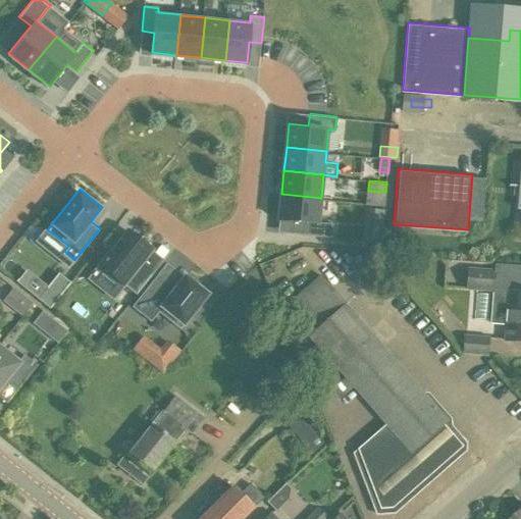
[(319,220),(321,198),(281,194),(279,218),(304,220),(303,232),(332,236),(334,222),(319,220)]
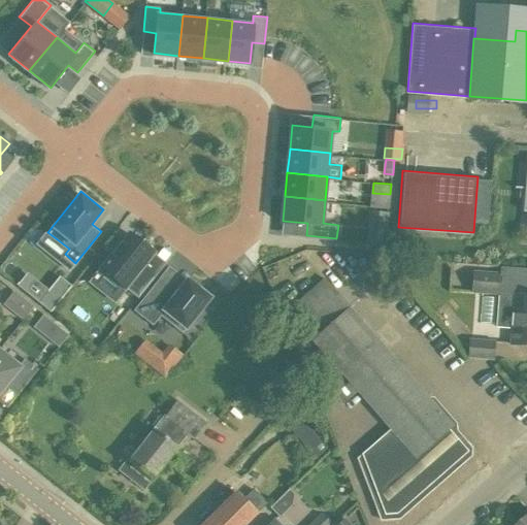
[(388,231),(373,230),(372,242),(387,243),(388,231)]
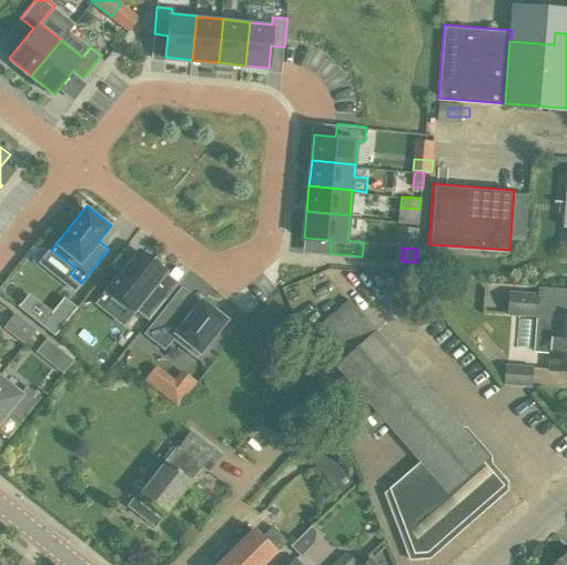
[(140,249),(110,288),(135,308),(137,306),(150,318),(166,298),(153,286),(165,270),(140,249)]
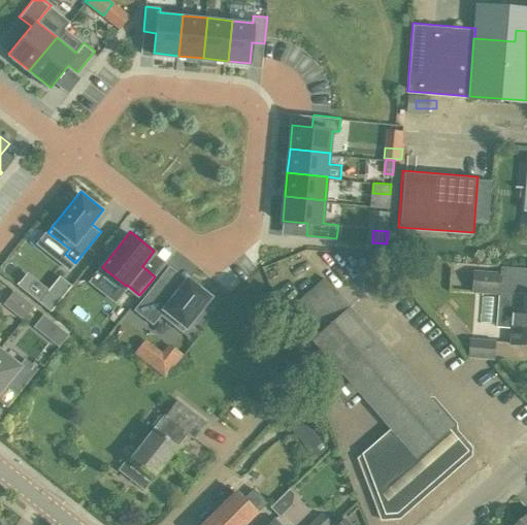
[(394,237),(394,244),(393,256),(408,257),(410,238),(394,237)]
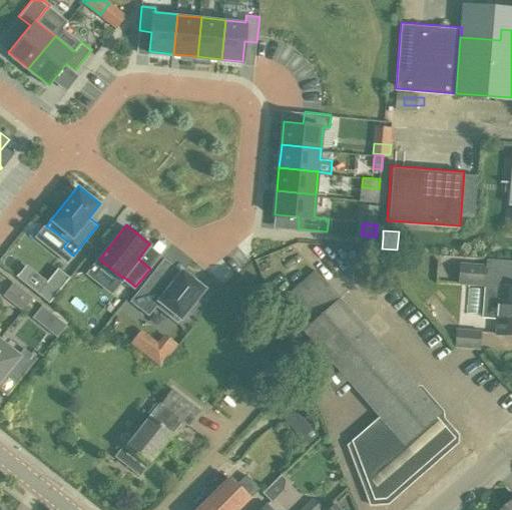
[(511,259),(489,258),(488,263),(460,261),(458,283),(485,285),(483,315),(498,317),(497,332),(511,332),(511,259)]
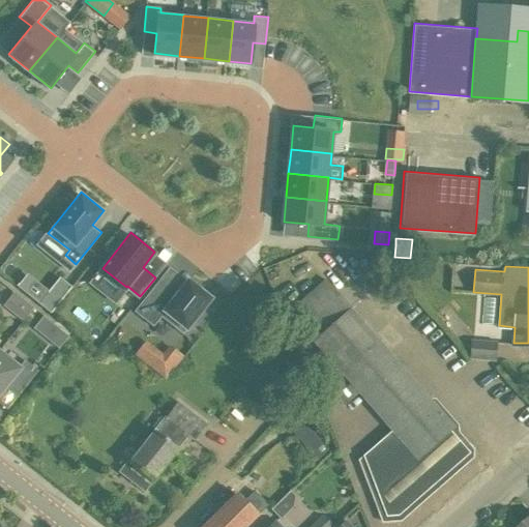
[(60,275),(50,289),(39,301),(51,311),(71,285),(60,275)]
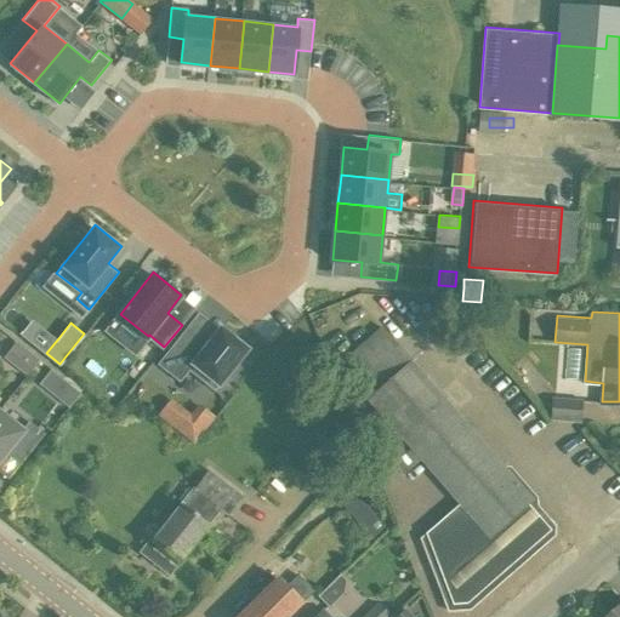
[(108,336),(130,355),(137,347),(117,326),(108,336)]
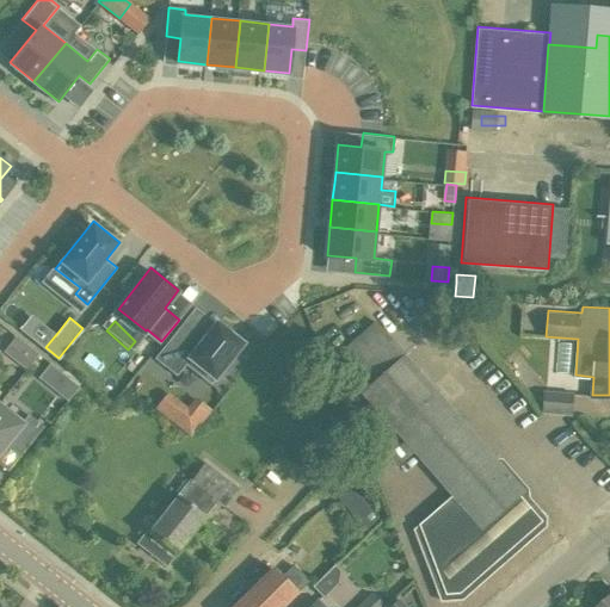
[(192,335),(180,326),(155,357),(178,375),(186,363),(211,383),(245,342),(217,321),(215,323),(215,324),(205,336),(197,330),(192,335)]
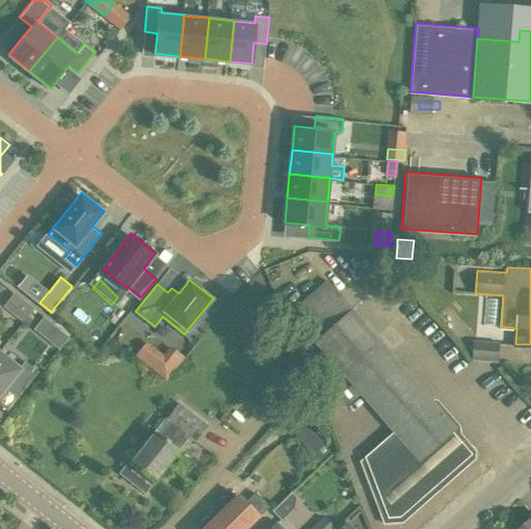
[(430,396),(330,282),(293,315),(352,382),(348,386),(342,378),(330,389),(346,405),(361,393),(394,429),(361,459),(385,522),(403,521),(476,456),(477,448),(461,431),(461,424),(439,397),(430,396)]
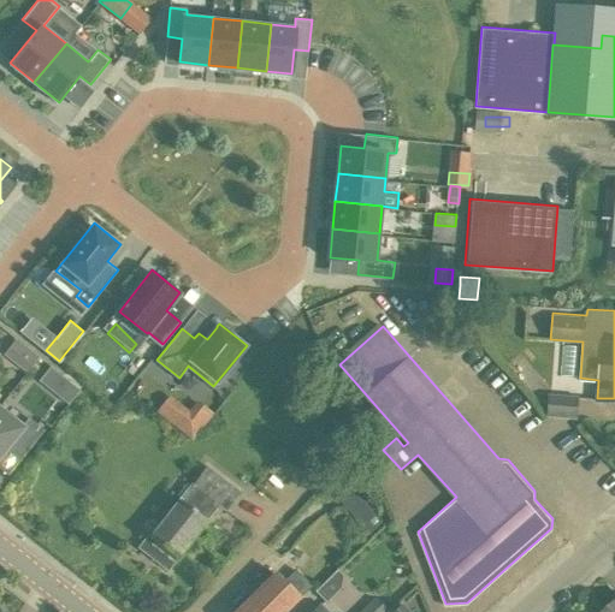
[(40,355),(34,351),(22,366),(28,370),(40,355)]
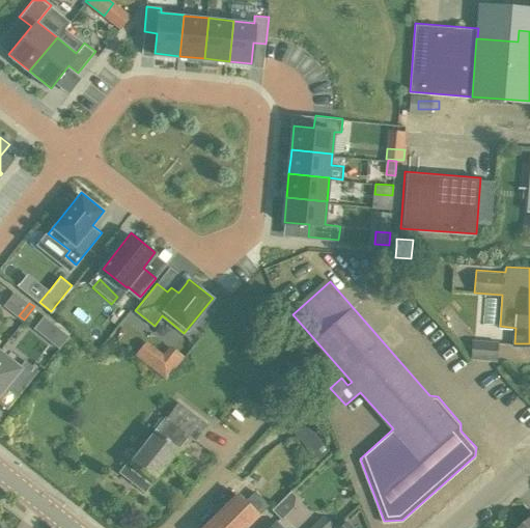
[(70,335),(59,327),(50,338),(59,346),(70,335)]
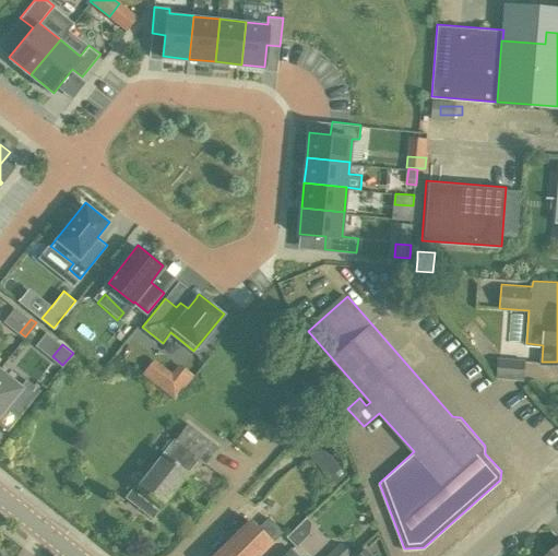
[(524,379),(525,358),(498,355),(496,377),(524,379)]
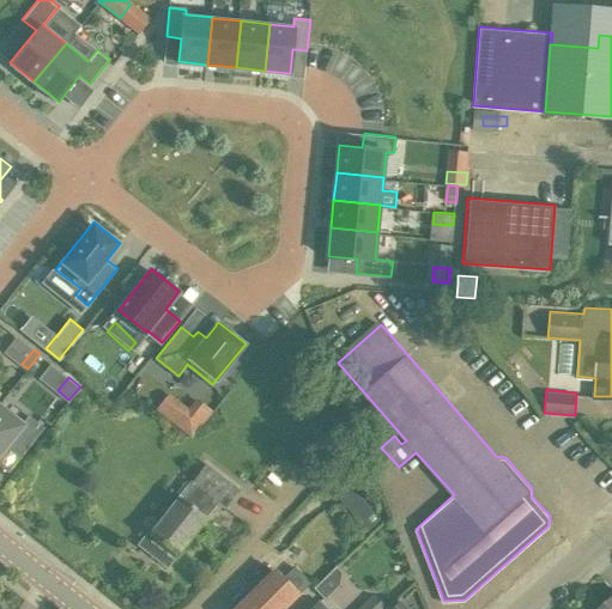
[(12,444),(23,454),(44,426),(30,414),(23,422),(0,405),(0,452),(7,445),(12,444)]
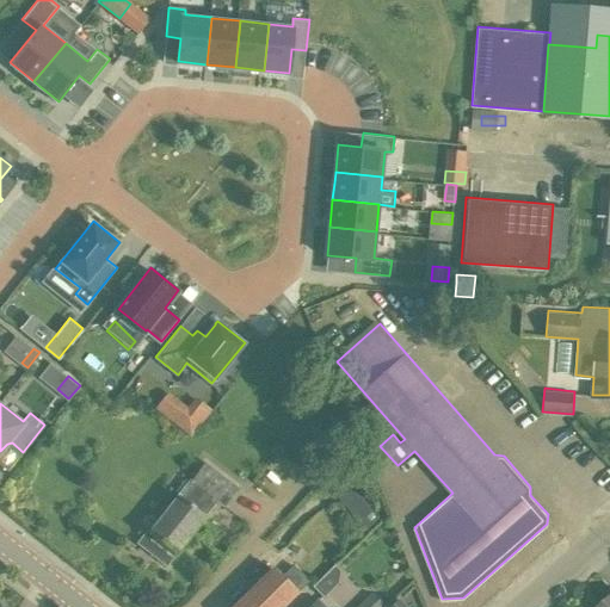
[(226,506),(241,485),(207,459),(180,494),(179,493),(151,530),(148,527),(137,542),(167,564),(177,552),(207,515),(207,514),(217,500),(226,506)]
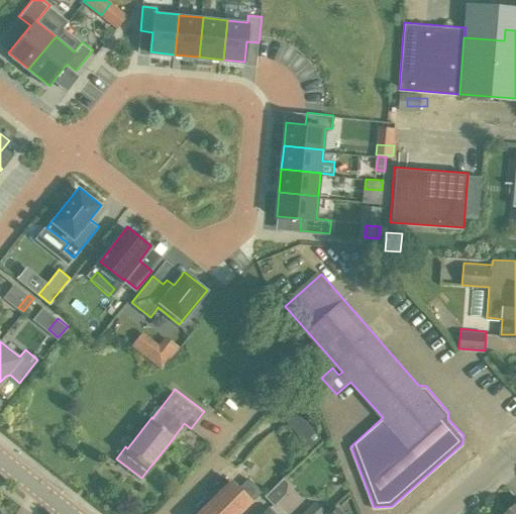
[(310,447),(321,436),(300,389),(279,409),(310,447)]
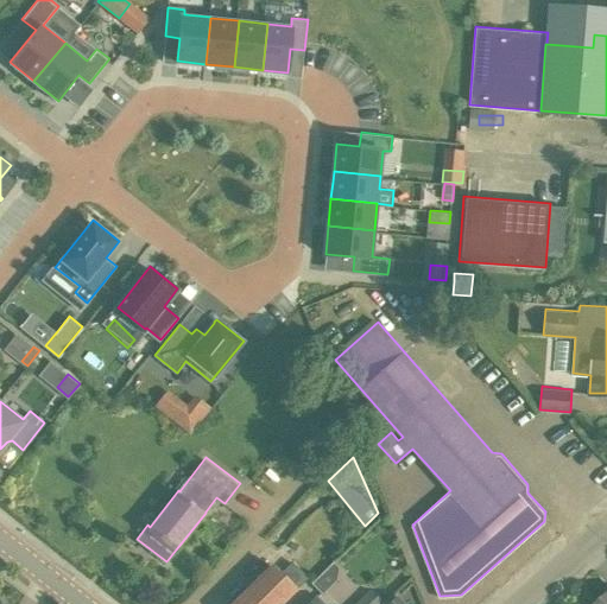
[(309,576),(293,559),(280,571),(273,564),(232,603),(279,603),(297,587),(309,576)]
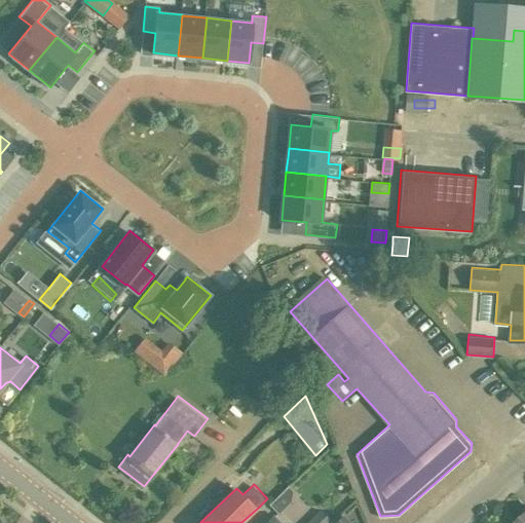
[(328,522),(332,519),(322,508),(305,522),(328,522)]
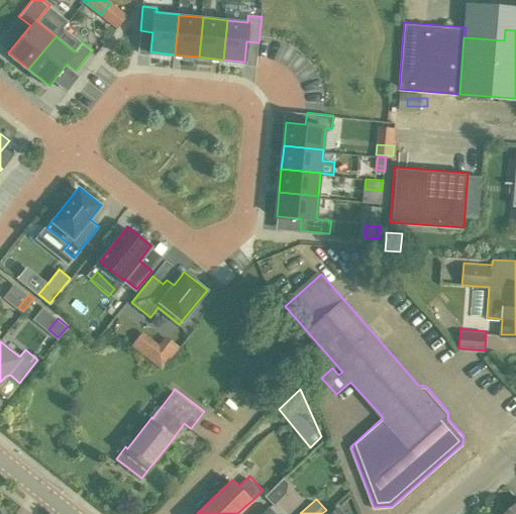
[(280,513),(270,504),(260,513),(258,512),(255,513),(280,513)]
